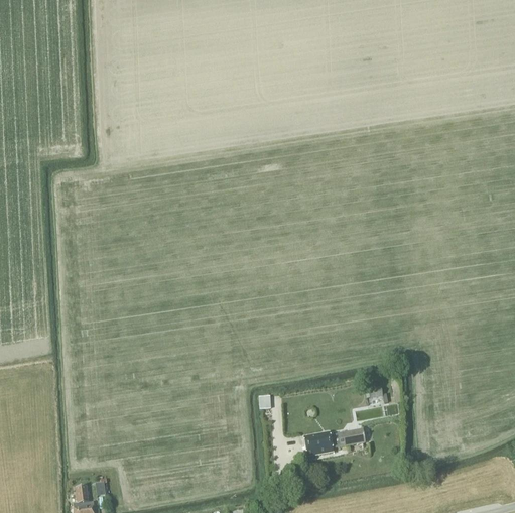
[(369,388),(371,396),(382,394),(381,386),(369,388)]
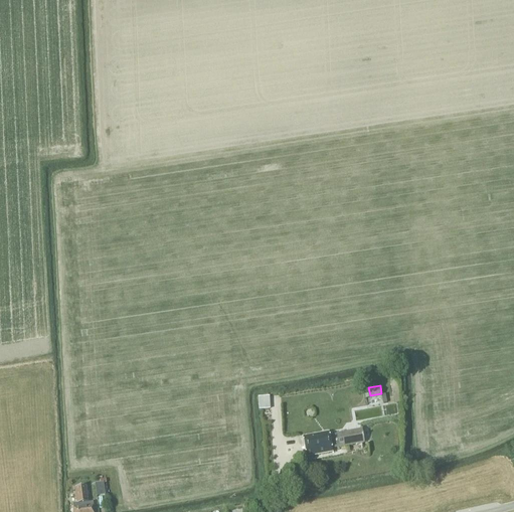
[(271,406),(270,394),(259,394),(260,407),(271,406)]
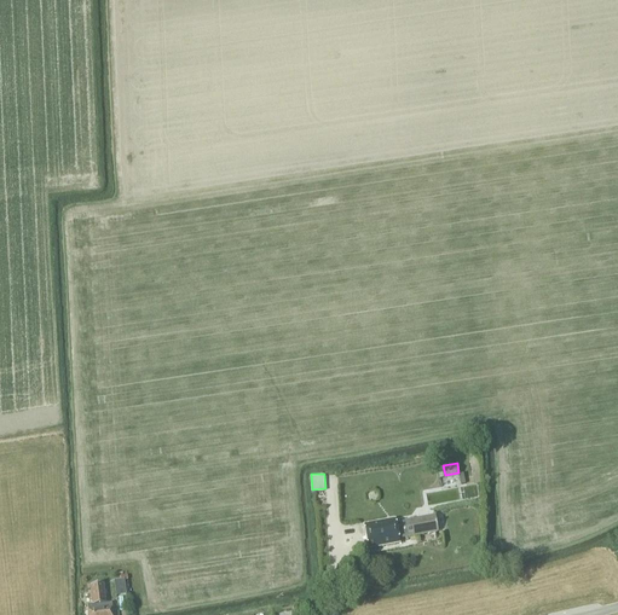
[(398,535),(437,528),(434,512),(396,520),(396,516),(364,522),(369,546),(399,540),(398,535)]
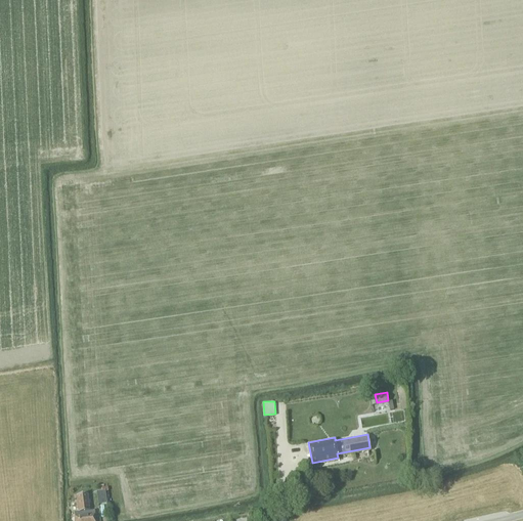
[(107,502),(105,489),(97,490),(98,503),(107,502)]
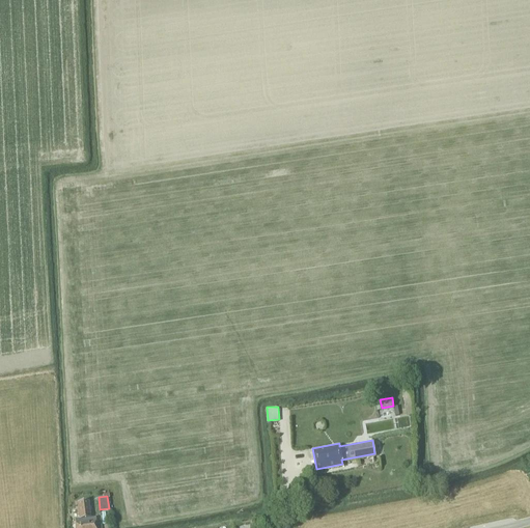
[(79,517),(77,517),(77,518),(75,518),(76,527),(96,527),(95,515),(90,516),(88,499),(77,500),(79,517)]
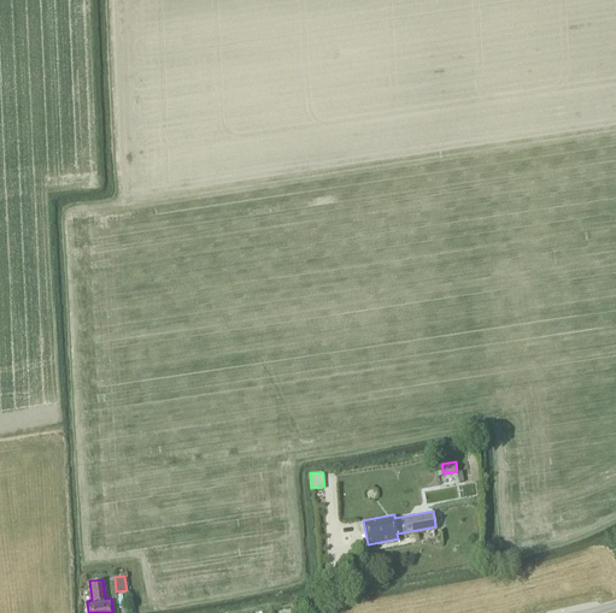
All buildings are outlined.
